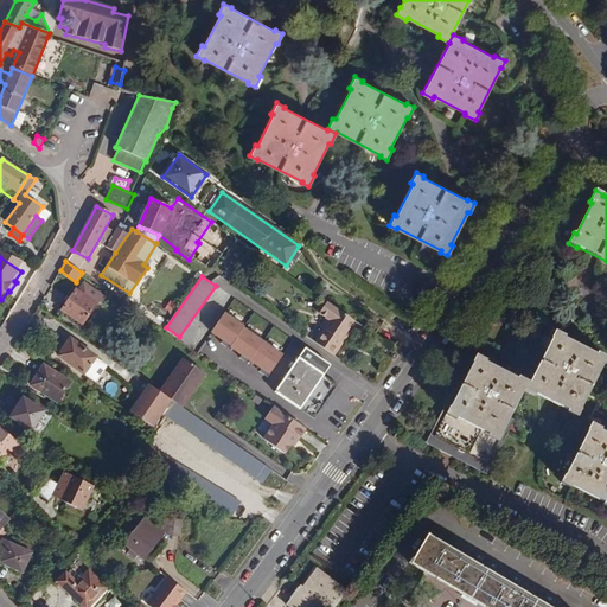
[(106,298),(84,283),(78,292),(76,291),(62,311),(82,325),(96,304),(103,302),(106,298)]
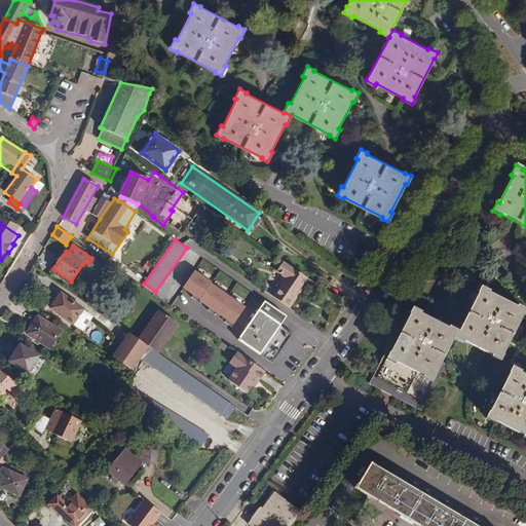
[(300,288),(306,277),(283,261),(276,270),(284,275),(278,284),(280,285),(273,297),(290,308),(298,295),(296,294),(300,288)]
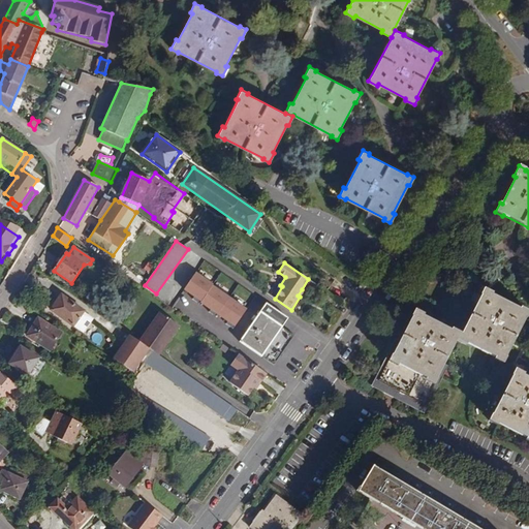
[(217,285),(197,272),(185,289),(205,303),(217,285)]
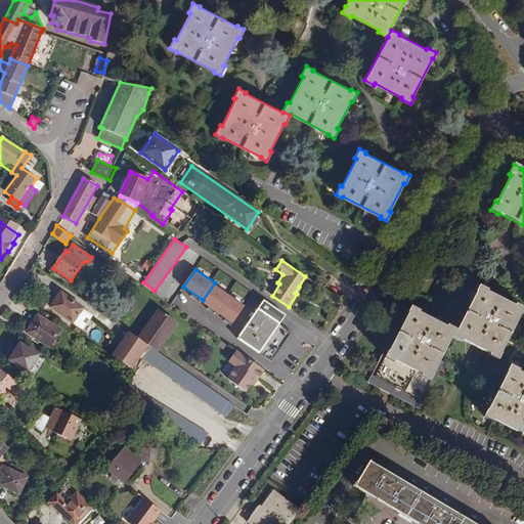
[(249,305),(215,282),(203,300),(236,323),(249,305)]
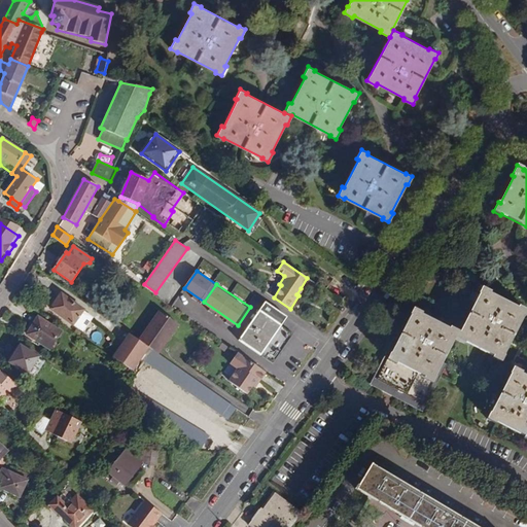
[(458,331),(455,339),(465,344),(466,342),(493,355),(492,357),(502,362),(505,356),(503,355),(515,330),(523,317),(525,317),(526,313),(526,310),(519,306),(518,308),(490,293),(491,292),(481,287),(478,294),(479,294),(460,332),(458,331)]
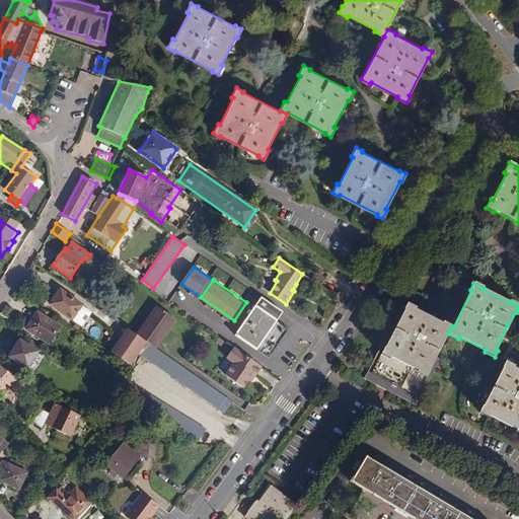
[(83,305),(60,289),(49,304),(72,320),(73,319),(82,325),(91,313),(82,306),(83,305)]
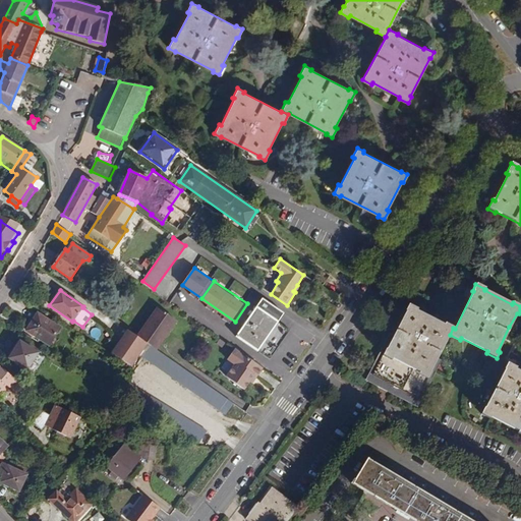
[(430,372),(450,335),(453,328),(445,324),(445,325),(417,311),(417,309),(409,305),(405,311),(406,312),(387,350),(386,350),(382,355),(384,356),(371,379),(416,401),(427,379),(428,380),(431,373),(430,372)]
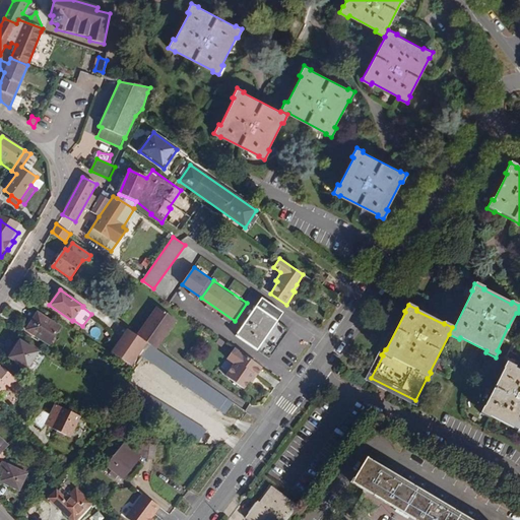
[(151,346),(155,348),(175,319),(155,307),(136,335),(145,342),(151,346)]
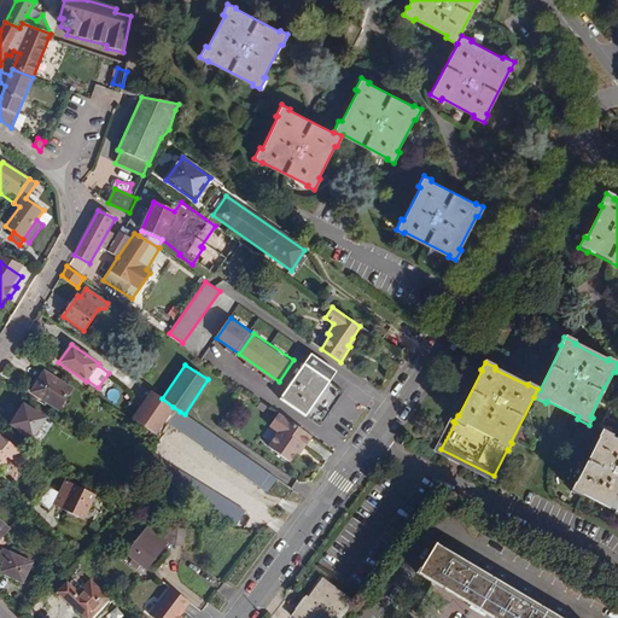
[(344,392),(304,365),(280,398),(320,426),(344,392)]
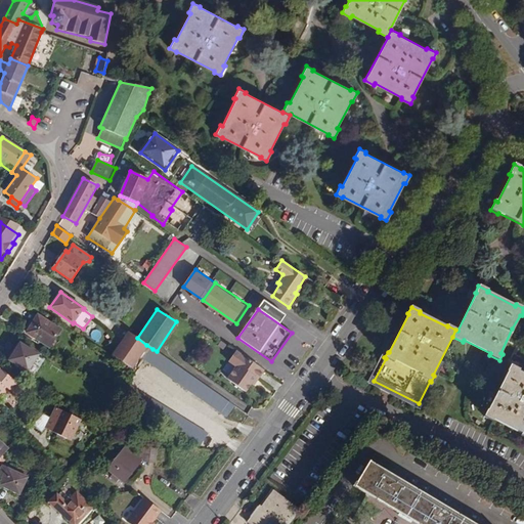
[(49,347),(60,330),(38,315),(27,333),(49,347)]
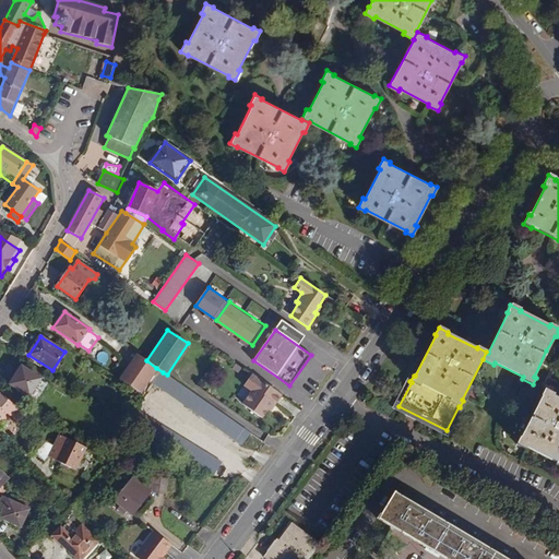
[(106,364),(109,354),(99,352),(96,360),(106,364)]
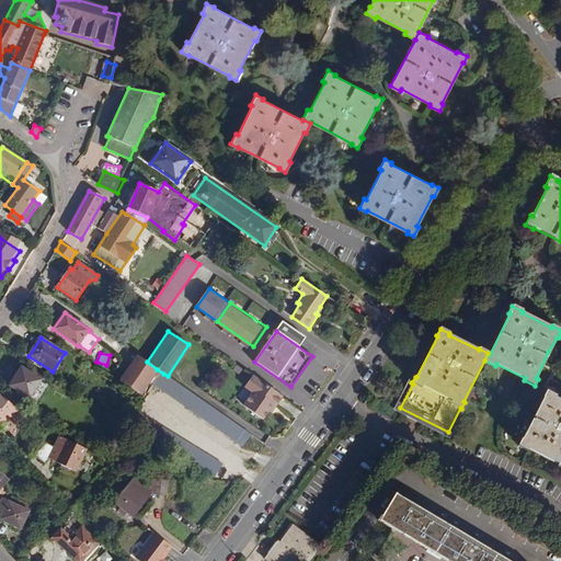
[(119,381),(139,395),(149,381),(157,369),(147,362),(137,355),(119,381)]
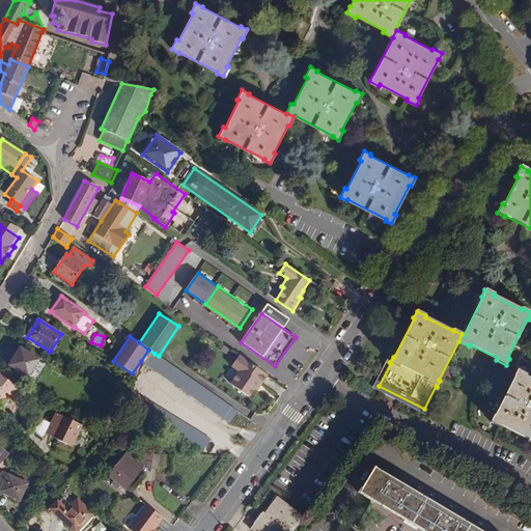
[(45,363),(20,348),(9,365),(34,381),(45,363)]
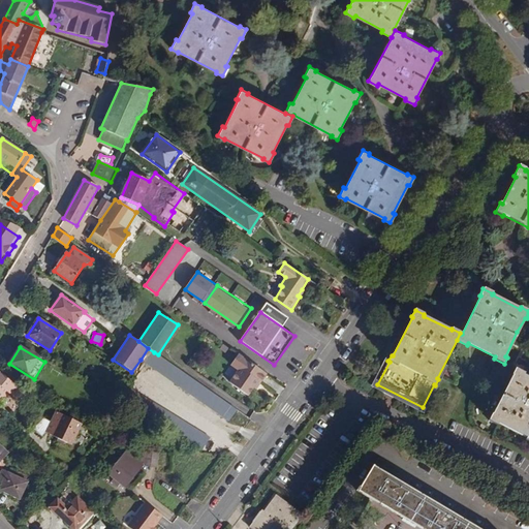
[(141,360),(147,364),(154,352),(148,348),(141,360)]
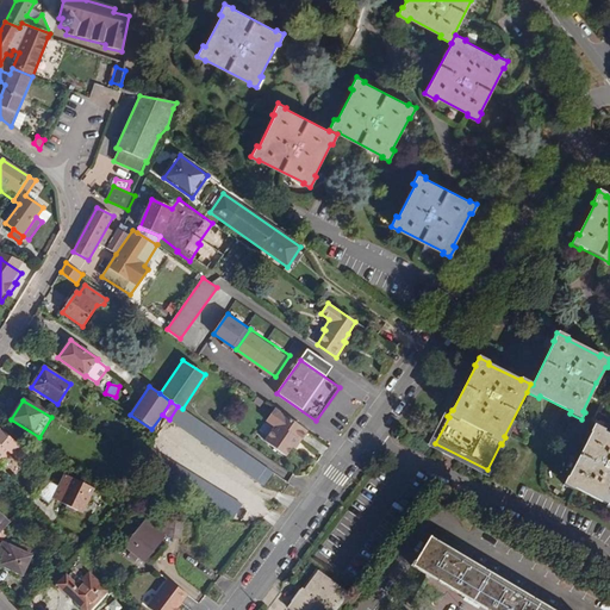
[(263,486),(273,473),(182,409),(178,406),(169,419),(263,486)]
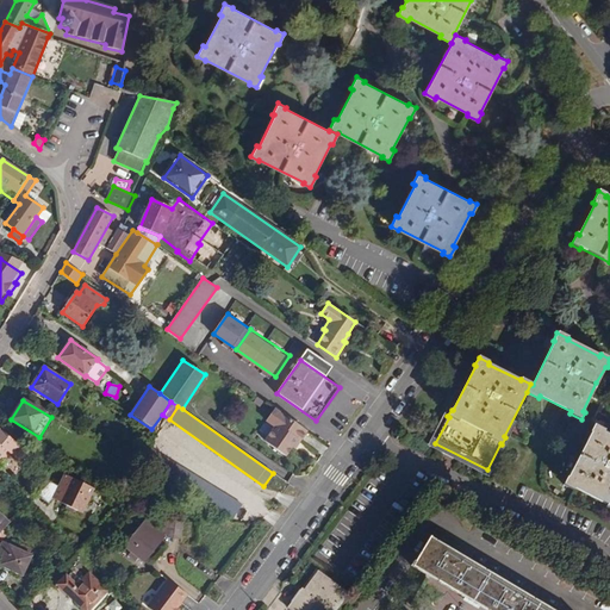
[(300,440),(307,430),(275,408),(267,419),(275,425),(265,441),(286,455),(292,447),(297,440),(300,440)]
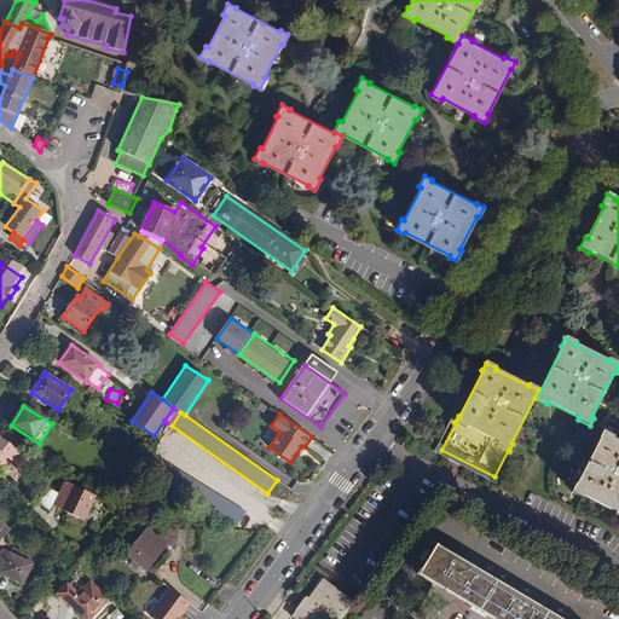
[(613,437),(602,431),(599,440),(600,440),(578,485),(576,484),(572,492),(583,498),(583,496),(615,513),(615,514),(618,516),(618,441),(613,439),(613,437)]
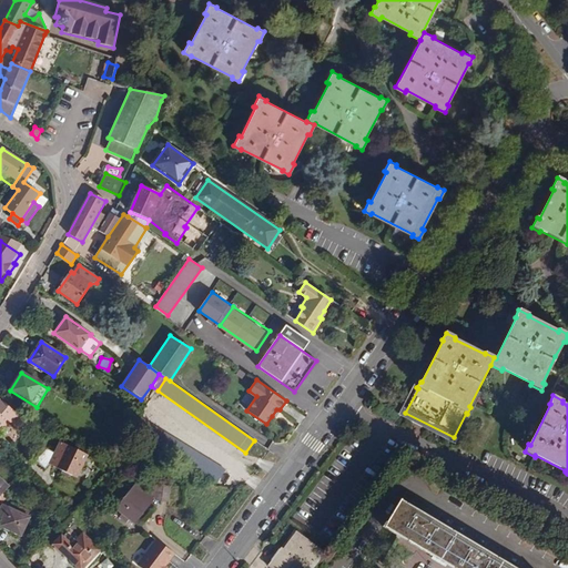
[(19,430),(27,423),(0,399),(0,426),(4,427),(10,422),(19,430)]
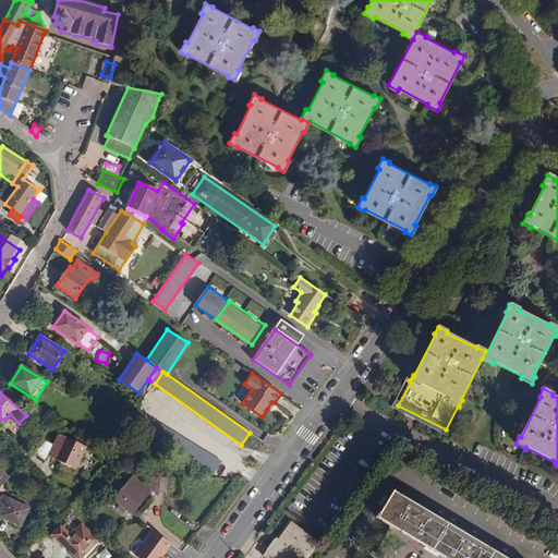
[(221,462),(136,409),(128,422),(214,474),(221,462)]
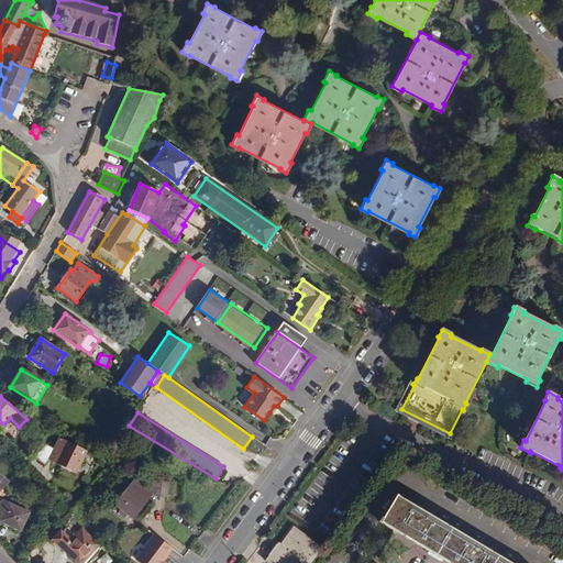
[(76,473),(87,451),(58,437),(53,449),(48,445),(35,457),(44,465),(48,460),(53,451),(56,453),(53,462),(59,465),(62,468),(68,472),(72,471),(76,473)]
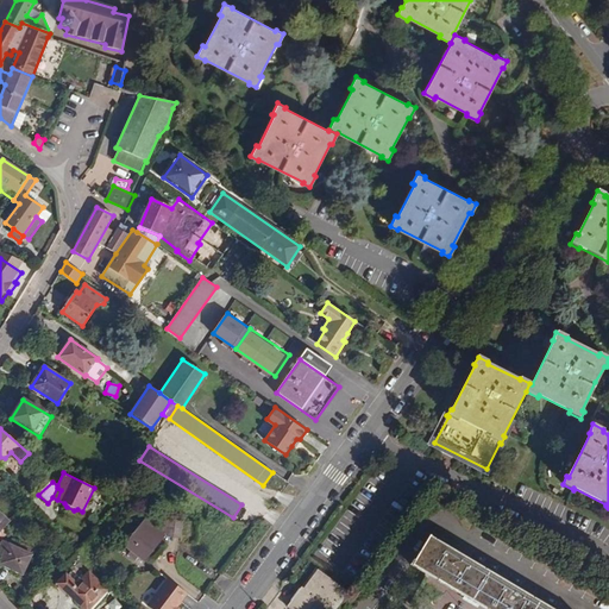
[(0,532),(10,522),(0,513),(0,532)]
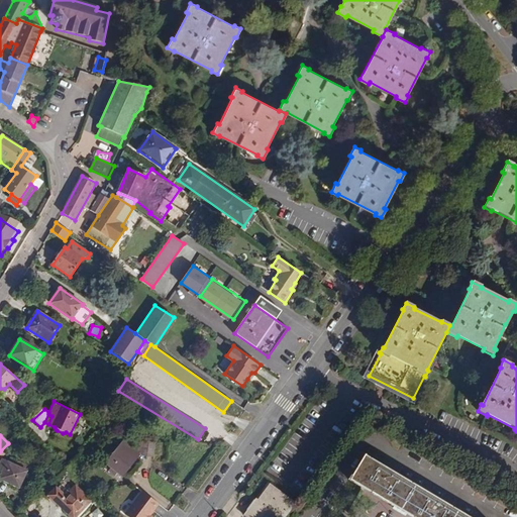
[(162,455),(163,443),(136,441),(136,448),(124,440),(106,463),(122,477),(140,453),(162,455)]
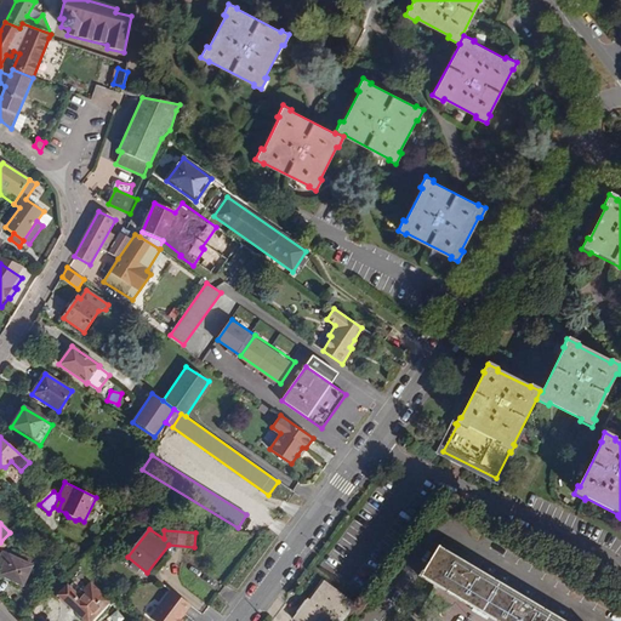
[(559,620),(438,548),(423,571),(421,571),(419,576),(480,613),(494,620),(559,620)]
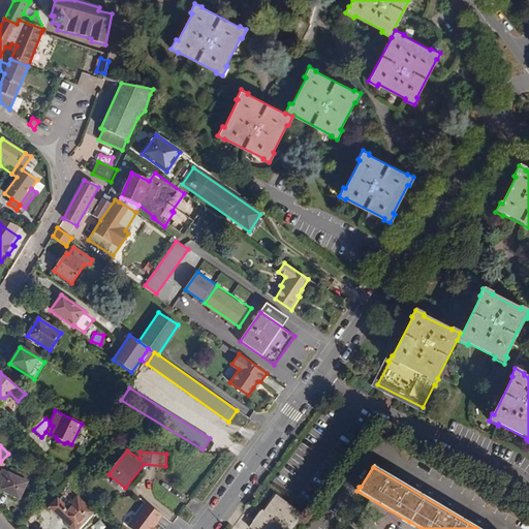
[(27,483),(2,470),(0,474),(0,480),(3,481),(0,489),(0,490),(20,499),(27,483)]
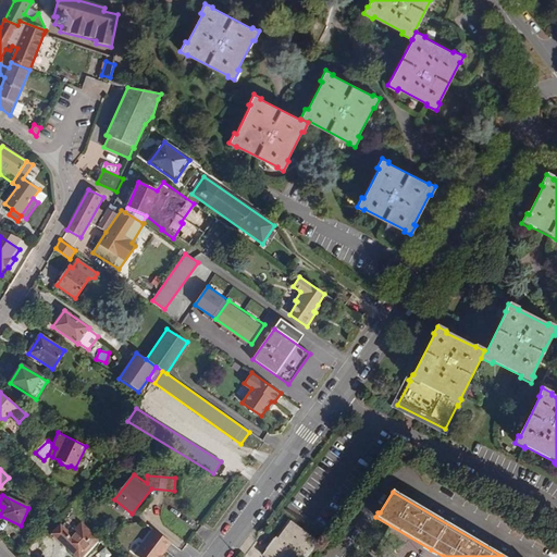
[(61,514),(70,505),(63,498),(54,508),(61,514)]
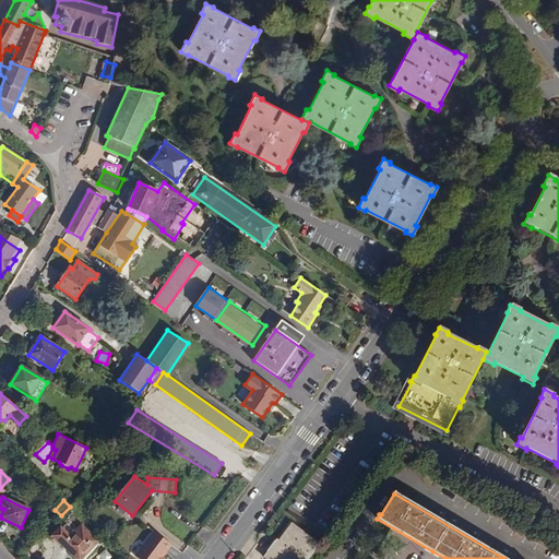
[(96,531),(86,521),(82,525),(71,516),(52,536),(76,558),(81,558),(98,542),(92,536),(96,531)]
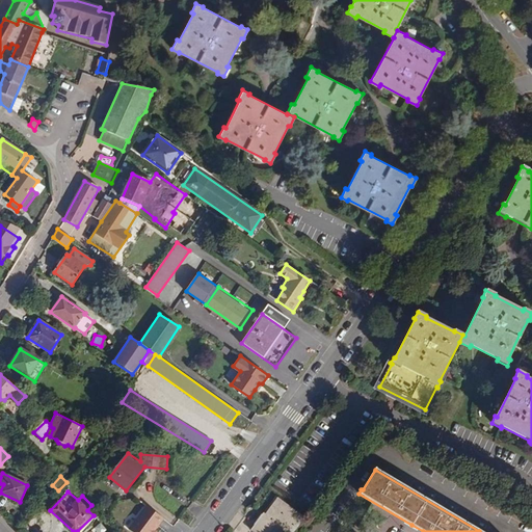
[(293,531),(304,516),(277,498),(254,530),(257,531),(293,531)]
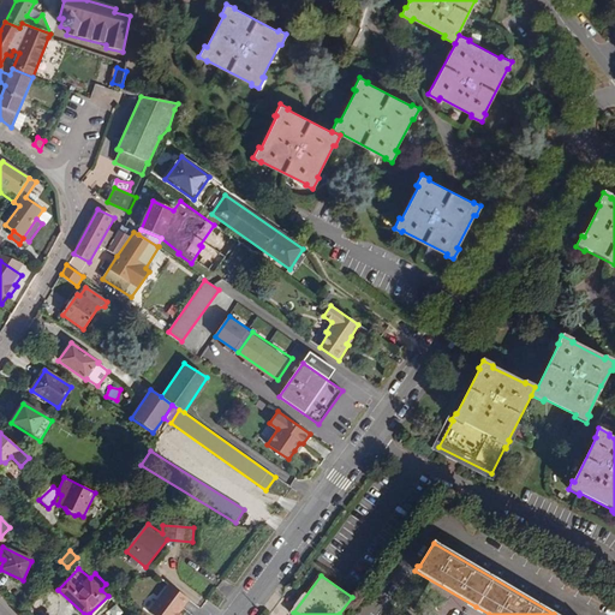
[(189,599),(168,585),(148,611),(151,614),(177,614),(179,613),(189,599)]
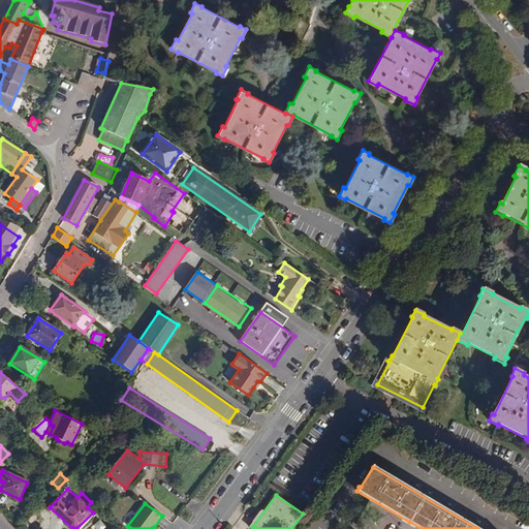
[(100,520),(95,526),(98,528),(103,528),(106,525),(100,520)]
